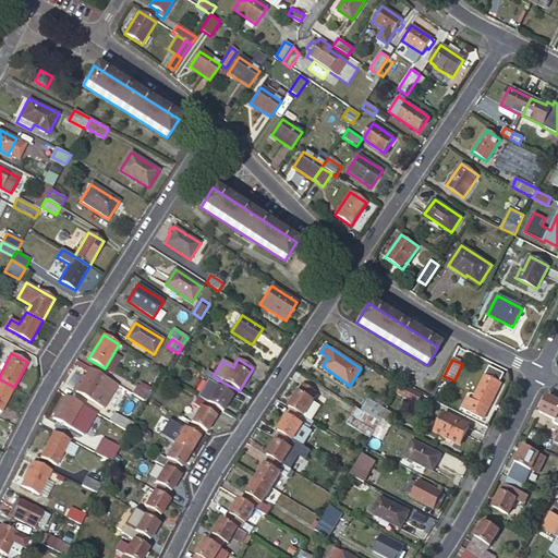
[(94,402),(108,378),(91,368),(76,391),(94,402)]
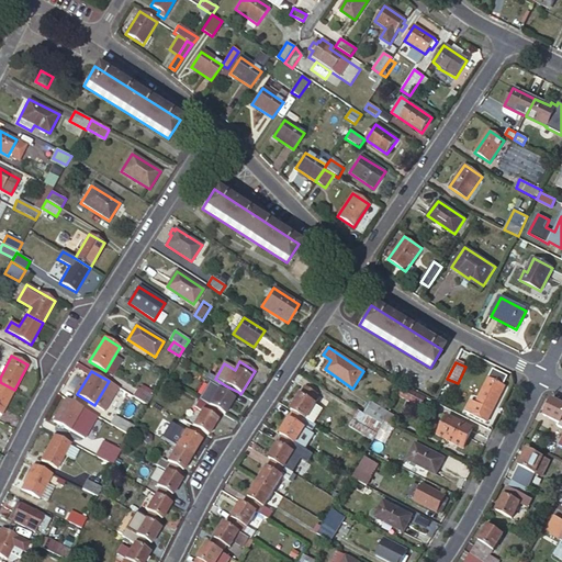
[(222,413),(225,415),(238,392),(225,385),(222,383),(215,379),(209,374),(205,380),(210,383),(199,400),(205,403),(209,405),(222,413)]
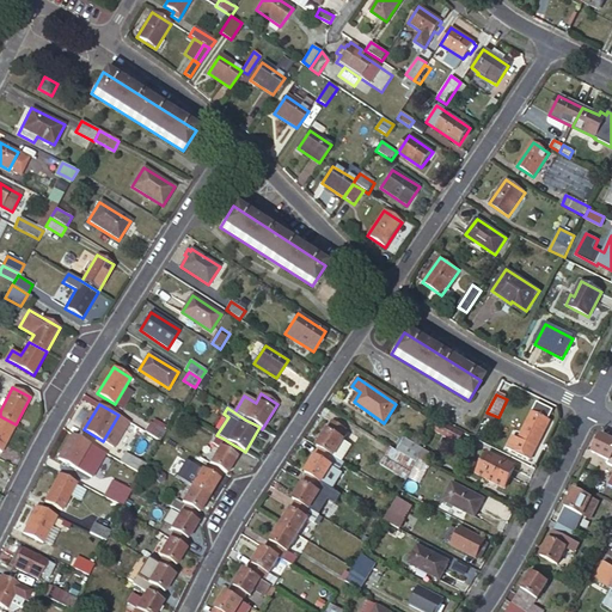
[(513,436),(508,448),(531,460),(536,448),(550,421),(532,412),(519,440),(513,436)]
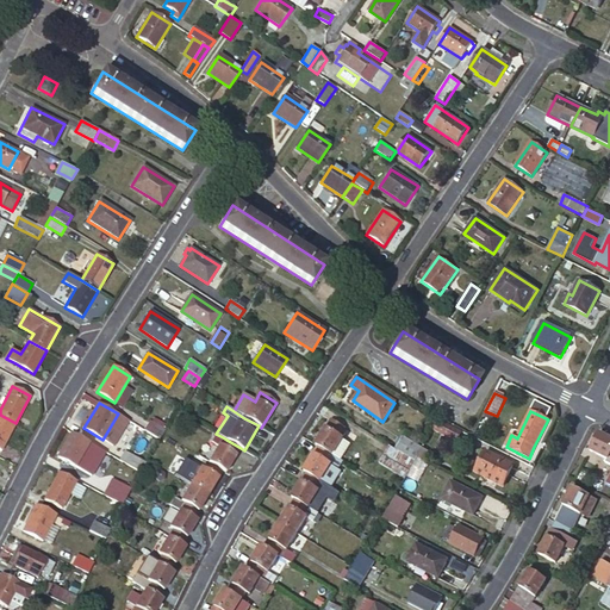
[(16,423),(0,415),(0,449),(1,450),(16,423)]
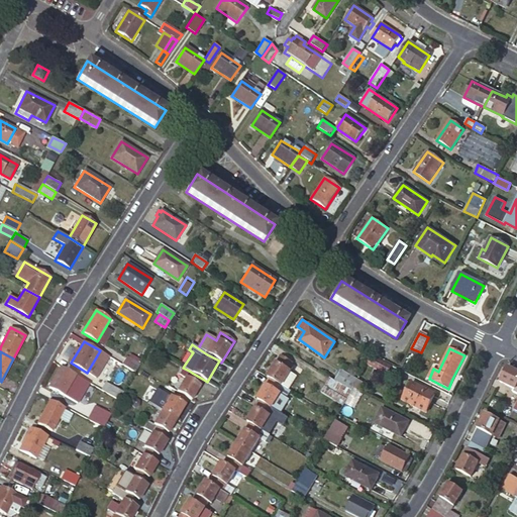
[(281,355),(268,377),(270,379),(282,386),(293,368),(291,366),(292,364),(281,355)]
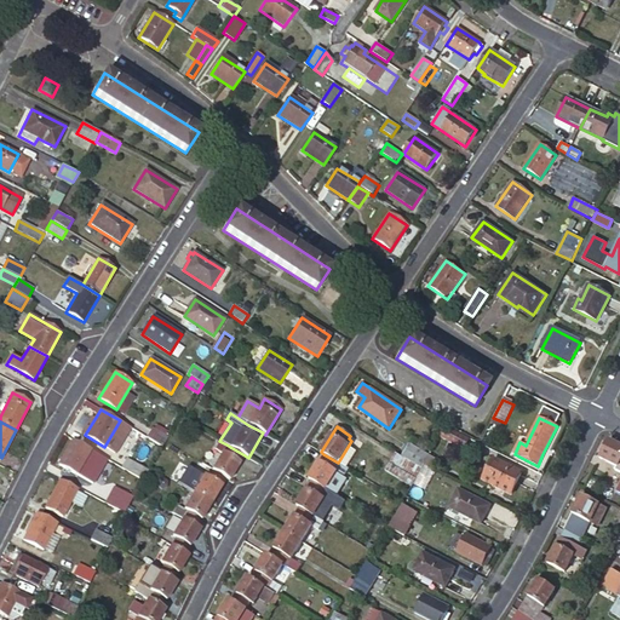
[(464,449),(469,438),(445,426),(440,436),(464,449)]
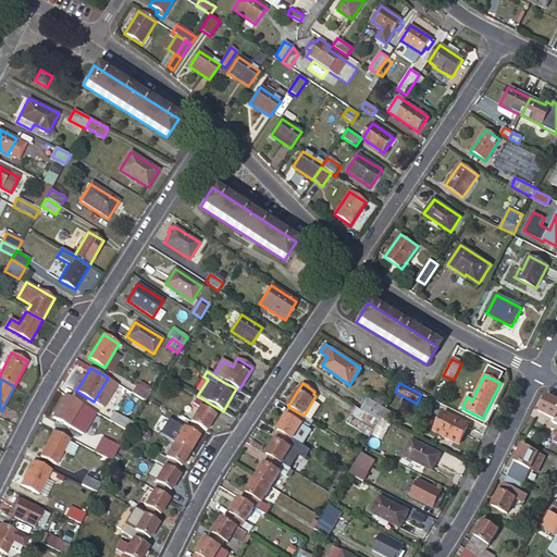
[(146,400),(149,396),(151,393),(136,384),(132,393),(146,400)]
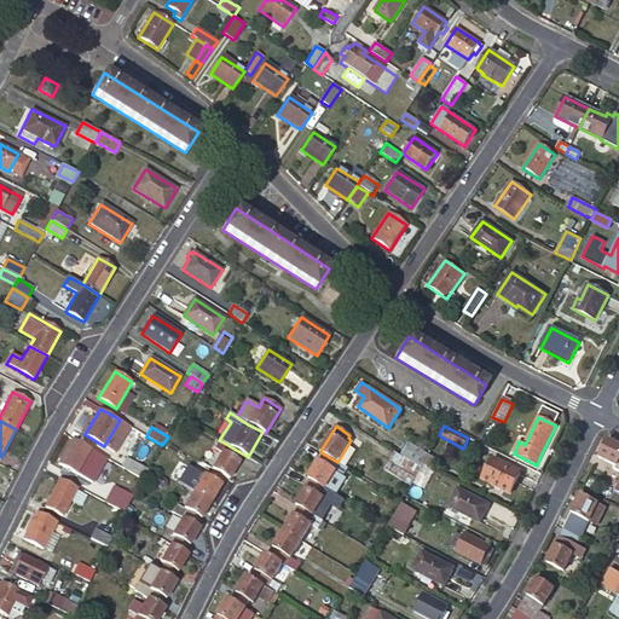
[(76,474),(90,450),(73,440),(59,464),(76,474)]
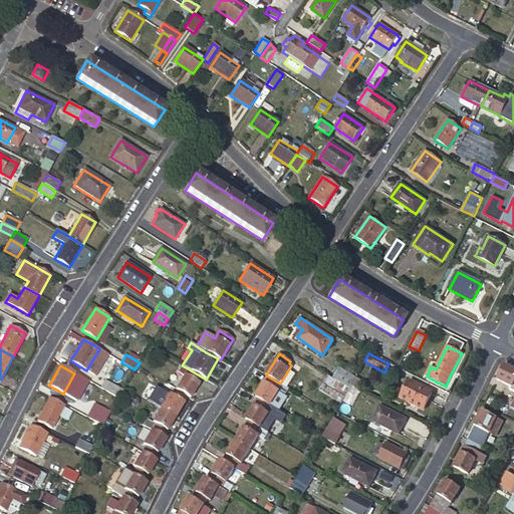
[(188,397),(190,399),(203,377),(191,370),(188,368),(182,365),(178,372),(184,375),(176,390),(188,397)]
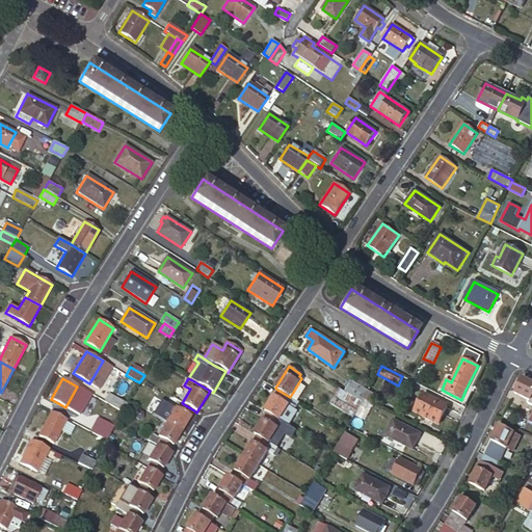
[(531,382),(523,378),(515,393),(530,400),(529,403),(531,404),(531,382)]
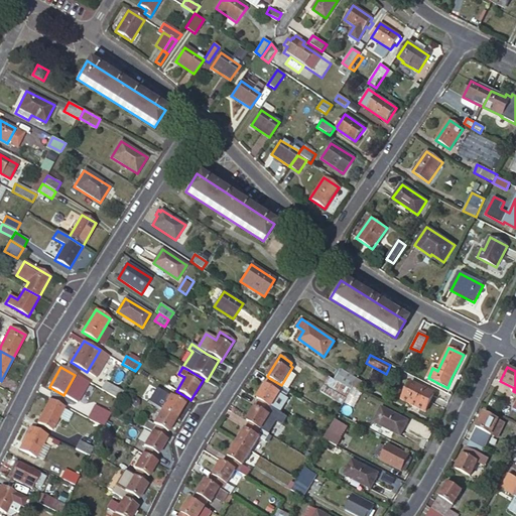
[(351,390),(353,387),(357,379),(340,369),(334,380),(351,390)]
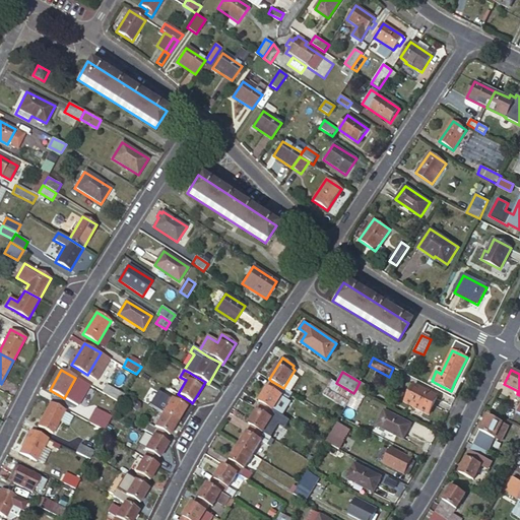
[(348,401),(353,393),(336,383),(331,380),(326,387),(348,401)]
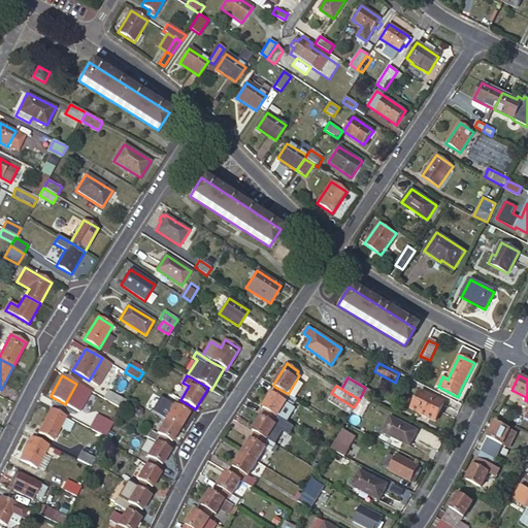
[(275,387),(263,407),(265,409),(277,417),(286,402),(293,406),(296,399),(288,394),(275,387)]
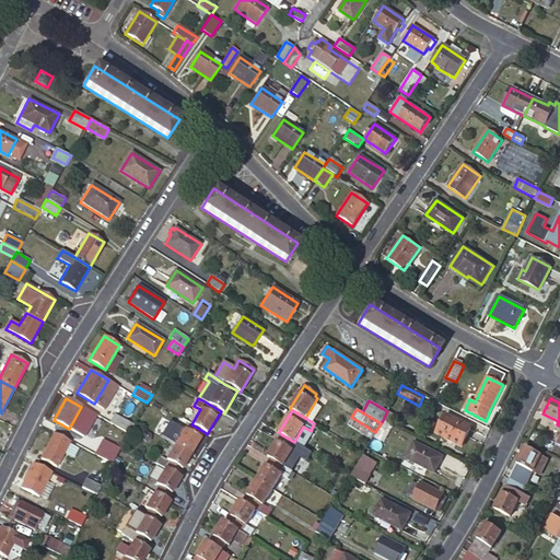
[(129,433),(133,424),(114,415),(109,422),(129,433)]
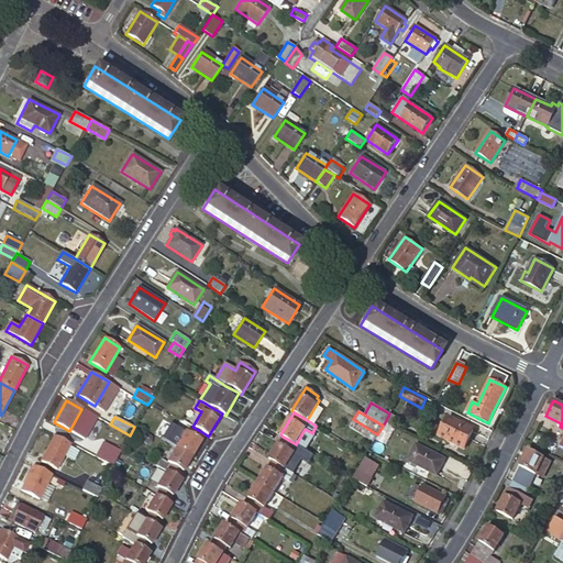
[(464,449),(474,430),(448,417),(439,435),(464,449)]
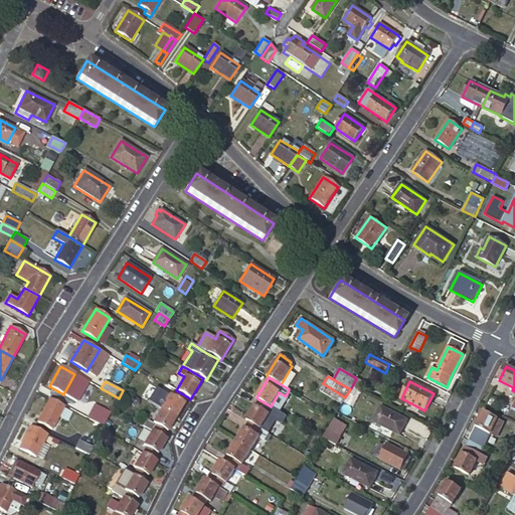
[(345,397),(323,383),(319,389),(342,403),(345,397)]
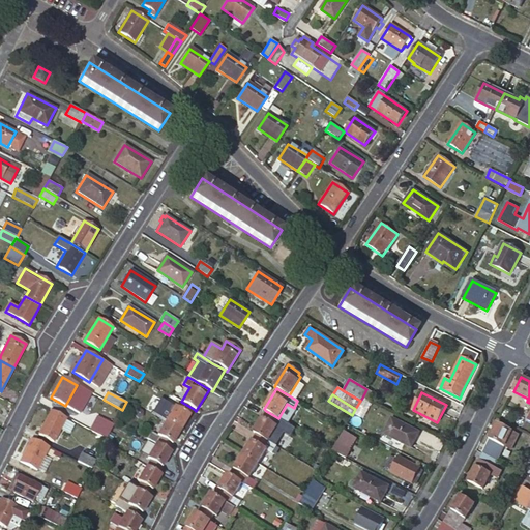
[(166,421),(181,430),(194,409),(181,402),(177,409),(160,399),(152,412),(166,421)]
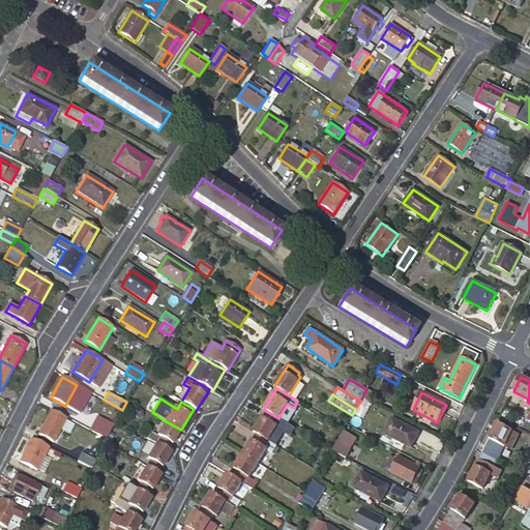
[(66,418),(52,410),(38,434),(55,442),(66,418)]
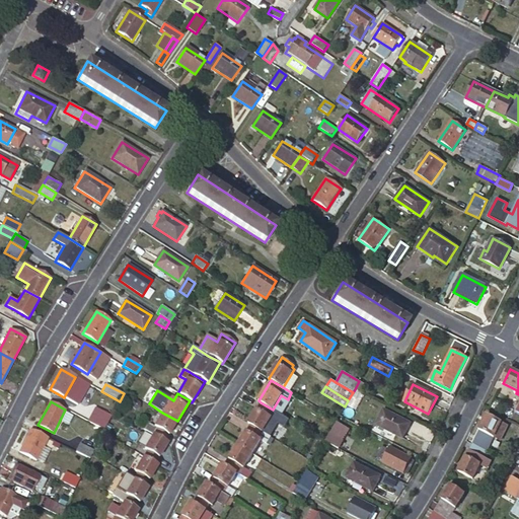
[(261,402),(248,423),(250,425),(263,432),(271,419),(279,424),(284,417),(273,410),(261,402)]
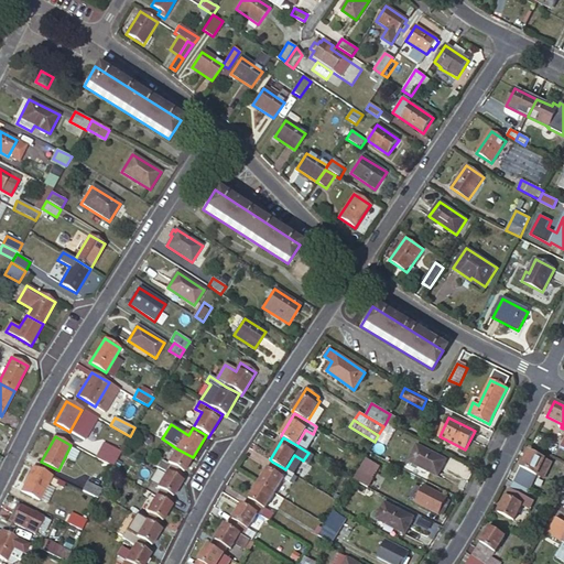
[(115,467),(122,453),(105,444),(97,458),(115,467)]
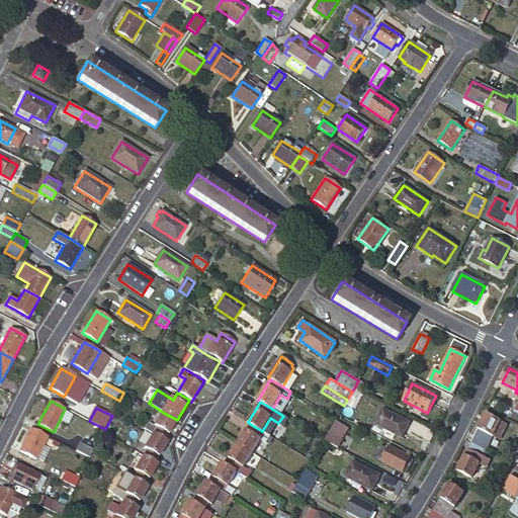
[(402,438),(410,423),(382,410),(375,424),(402,438)]
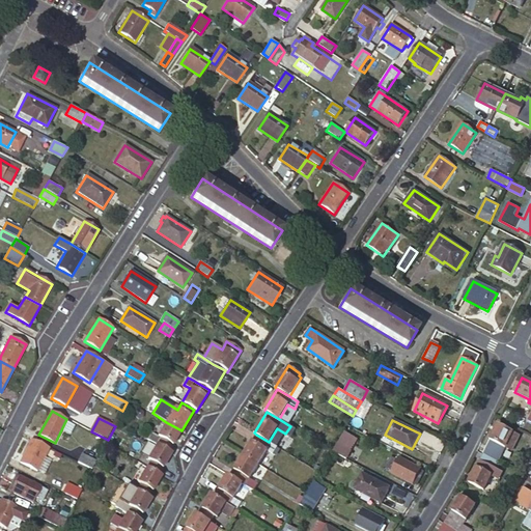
[(168,452),(182,430),(166,422),(158,436),(161,438),(157,445),(168,452)]
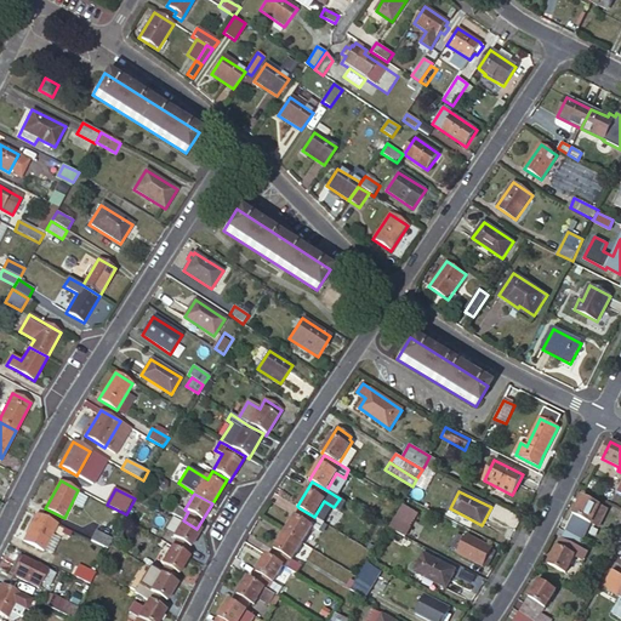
[(608,511),(582,497),(574,516),(565,531),(584,540),(591,524),(594,518),(602,522),(608,511)]
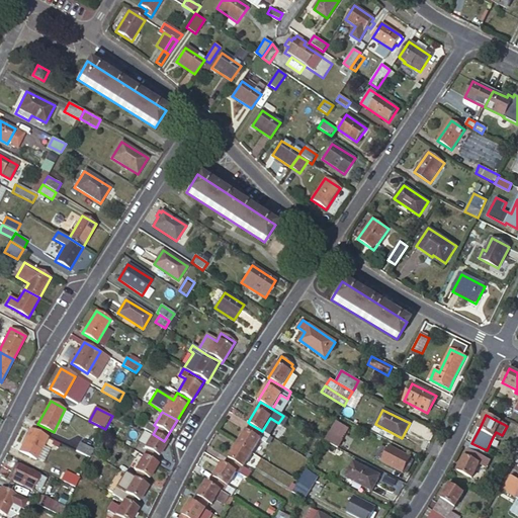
[(336,420),(329,433),(341,440),(349,426),(336,420)]
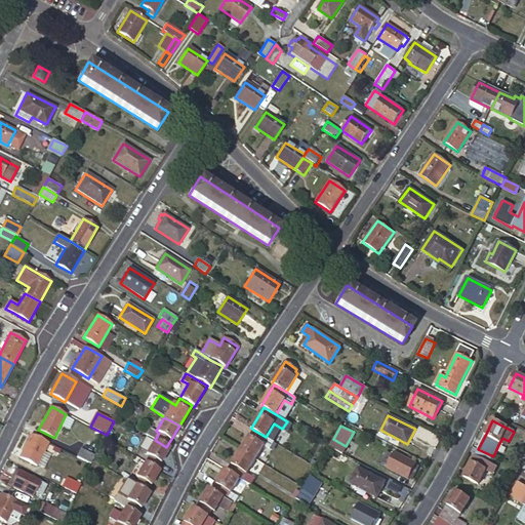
[(253,430),(241,450),(255,459),(264,446),(270,449),(274,442),(266,437),(253,430)]
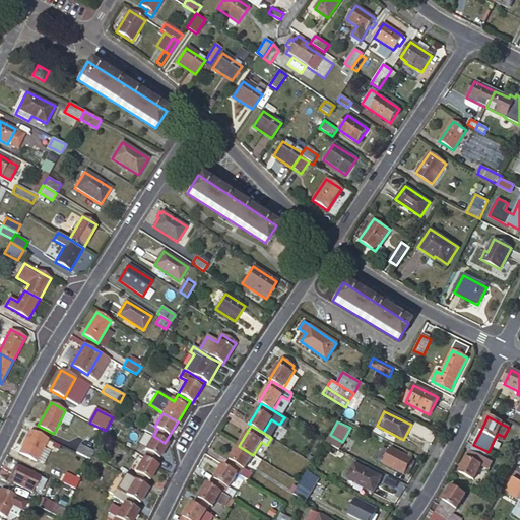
[(48,439),(30,430),(19,453),(37,461),(37,460),(43,448),(48,439)]
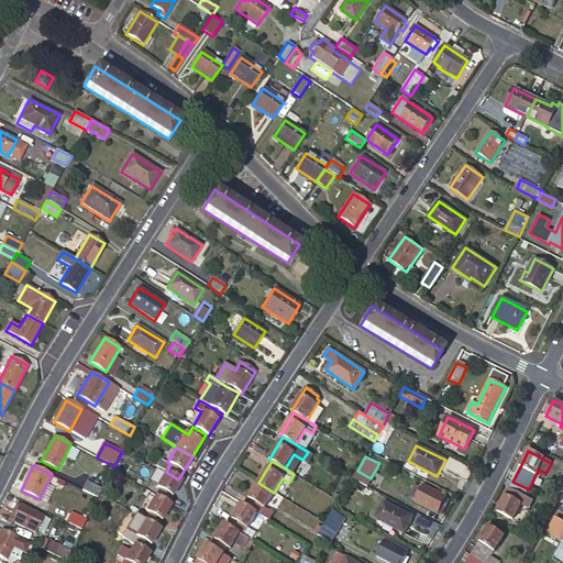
[(539,470),(536,475),(543,478),(545,473),(539,470)]
